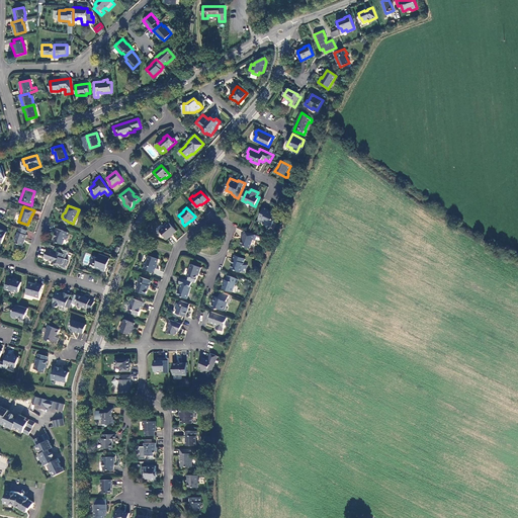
[(278,222),(280,217),(272,212),(268,210),(269,209),(264,207),(259,219),(263,220),(263,221),(267,223),(267,224),(272,226),(274,221),(278,222)]
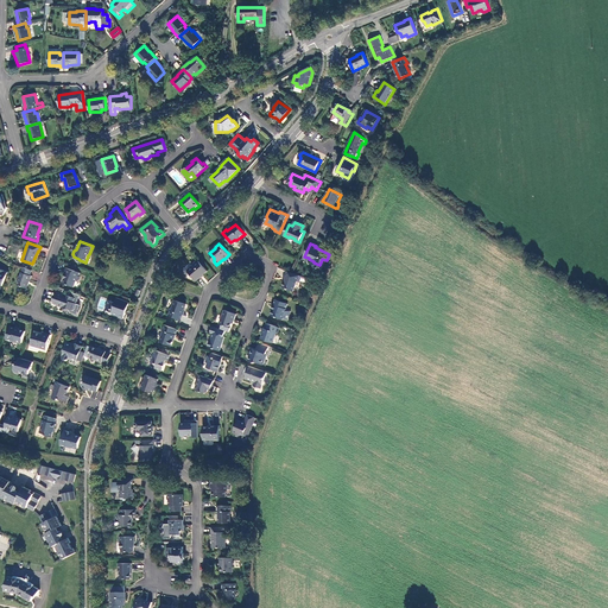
[(208,271),(198,261),(197,261),(194,264),(194,265),(188,271),(196,282),(208,271)]
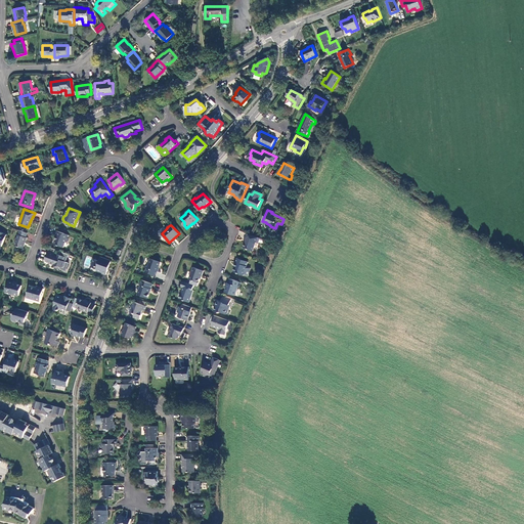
[(26,237),(28,233),(19,230),(14,246),(24,249),(27,237),(26,237)]
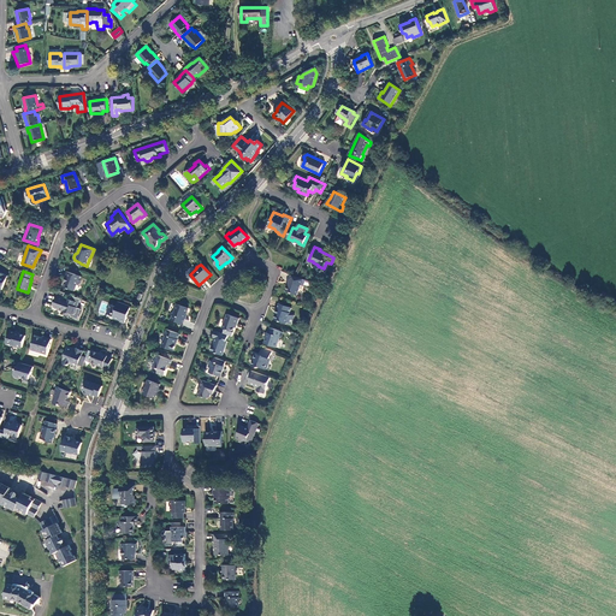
[(78,282),(80,280),(81,277),(67,272),(65,277),(66,278),(63,286),(75,291),(77,285),(78,282)]
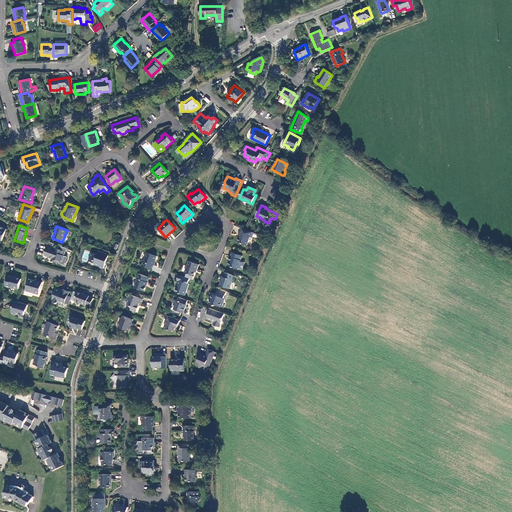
[(252,237),(254,233),(248,230),(245,229),(242,228),(240,233),(241,233),(238,241),(247,245),(250,237),(252,237)]
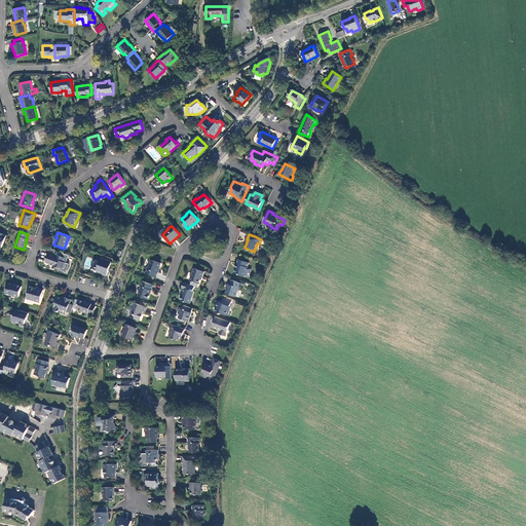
[(65,258),(49,253),(48,256),(47,255),(46,261),(46,263),(53,265),(54,268),(59,267),(60,268),(64,269),(65,268),(66,264),(66,263),(64,262),(65,258)]
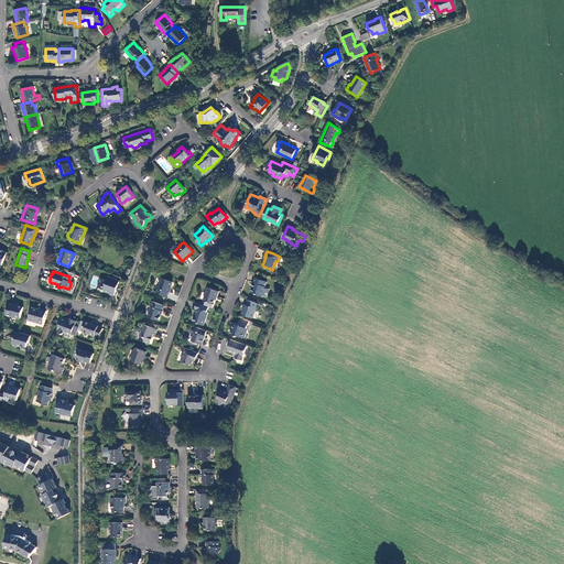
[(115,296),(120,281),(108,278),(107,282),(101,280),(99,286),(105,289),(104,290),(105,292),(109,293),(110,294),(115,296)]
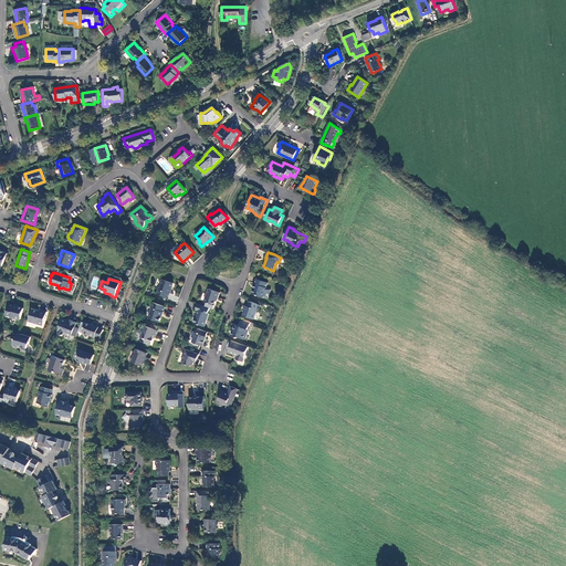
[(168,297),(174,283),(163,279),(159,289),(158,287),(156,293),(168,297)]
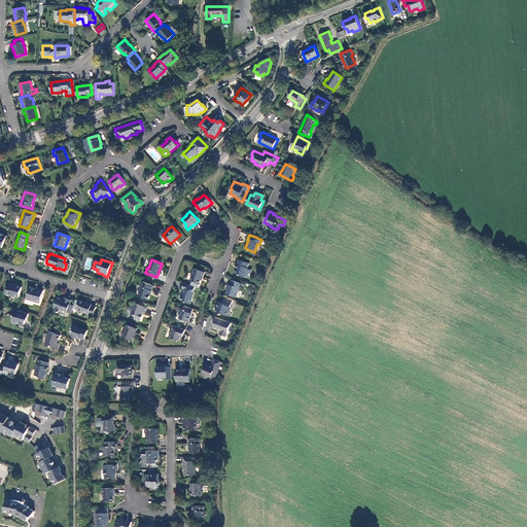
[(245,277),(246,276),(249,277),(252,270),(248,269),(249,264),(239,259),(237,265),(238,265),(235,273),(245,277)]
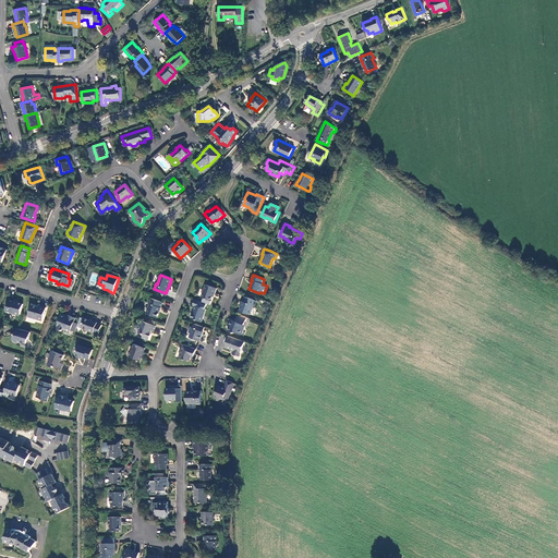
[(202,298),(204,298),(202,302),(207,304),(210,305),(211,301),(214,293),(215,294),(217,289),(206,284),(202,298)]
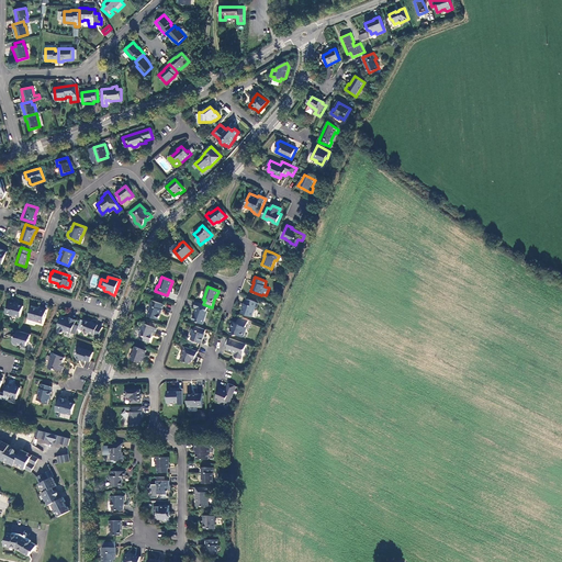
[(164,305),(152,300),(149,305),(152,306),(147,316),(158,319),(160,314),(161,310),(163,311),(164,305)]
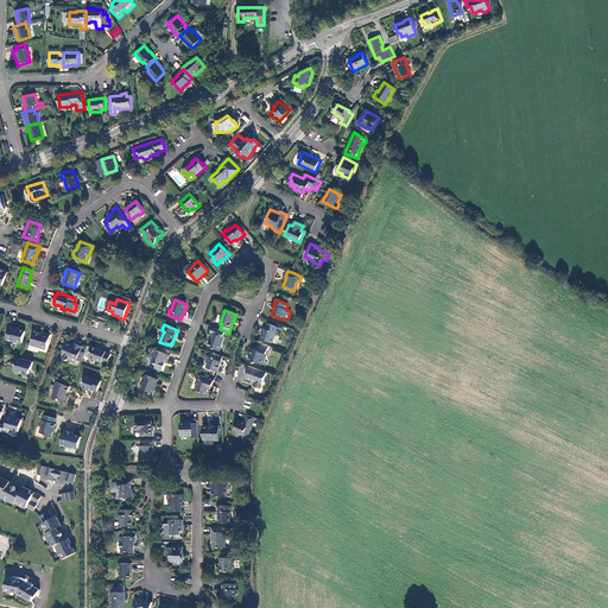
[(280,328),(267,324),(261,340),(272,343),(277,334),(278,334),(280,328)]
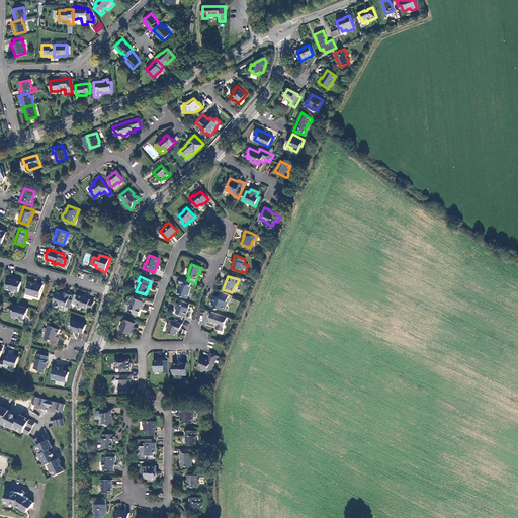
[(21,282),(8,278),(5,289),(10,290),(14,291),(15,291),(19,292),(21,282)]
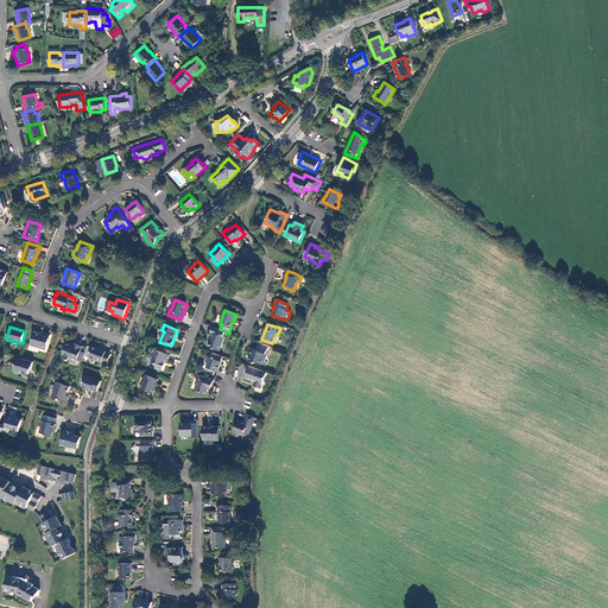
[(223,336),(226,331),(220,329),(213,327),(210,333),(211,333),(210,336),(211,339),(208,347),(220,350),(225,337),(223,336)]
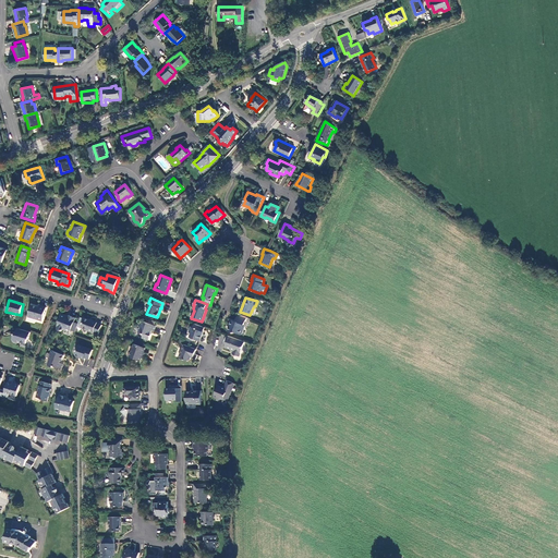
[(28,316),(43,320),(46,307),(39,305),(38,307),(32,305),(28,316)]
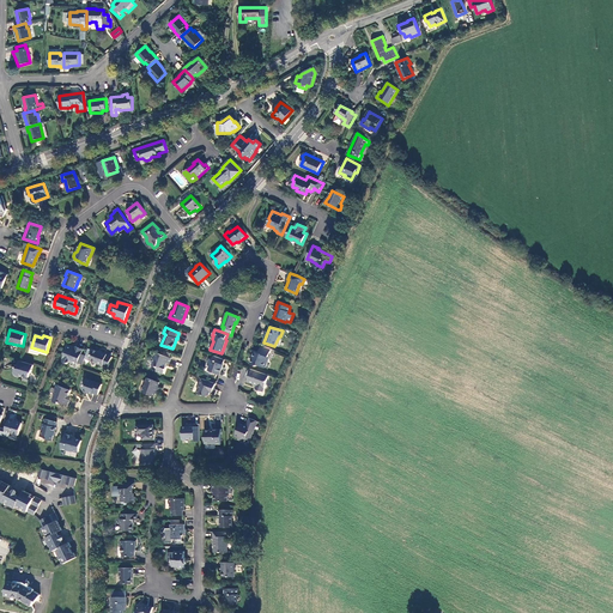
[(79,363),(83,364),(86,356),(83,353),(84,350),(76,346),(76,347),(72,346),(71,347),(67,346),(65,350),(66,352),(62,359),(64,362),(68,363),(70,362),(71,360),(77,363),(79,363)]
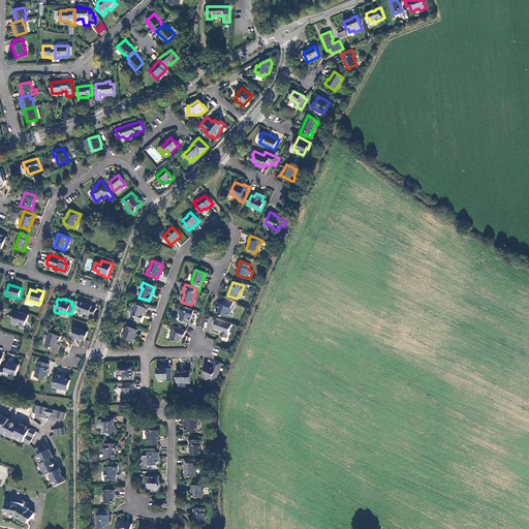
[(235,309),(237,303),(225,299),(223,304),(222,304),(220,308),(218,309),(216,314),(221,315),(222,315),(227,316),(229,312),(230,312),(232,308),(235,309)]
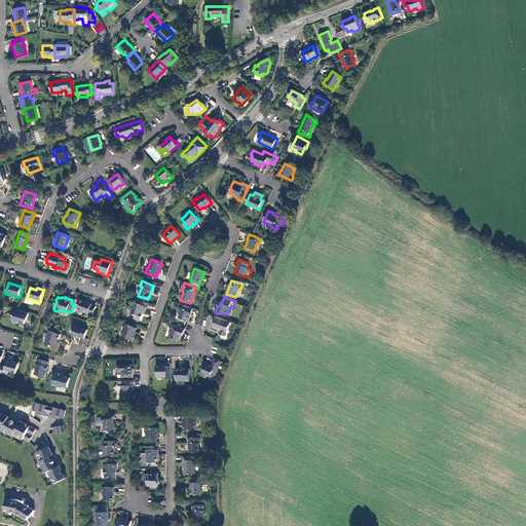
[(77,308),(94,314),(97,306),(91,304),(92,304),(87,302),(80,300),(77,308)]
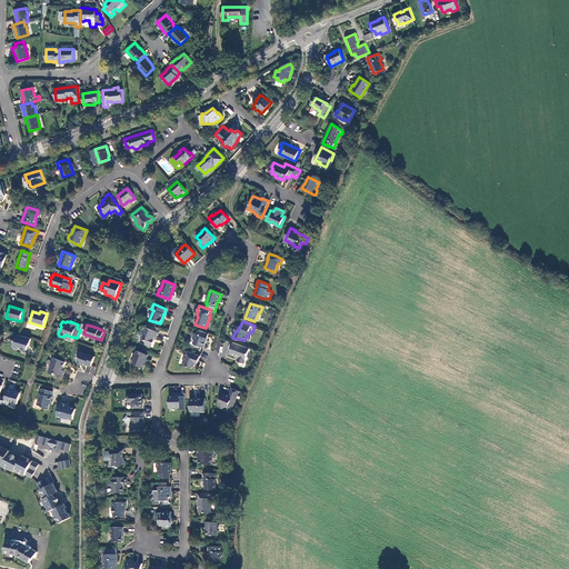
[(159,332),(145,327),(143,331),(143,333),(141,338),(146,340),(145,341),(146,341),(145,346),(151,348),(156,338),(157,338),(159,332)]
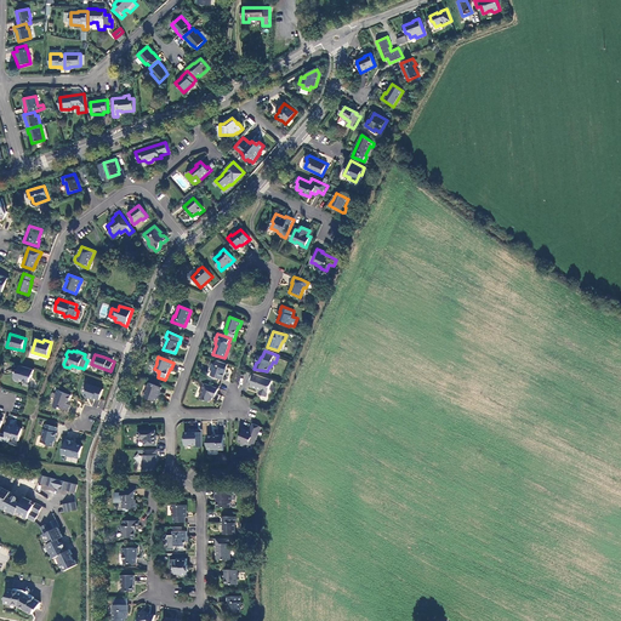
[(222,380),(228,365),(216,360),(210,381),(218,383),(220,379),(222,380)]
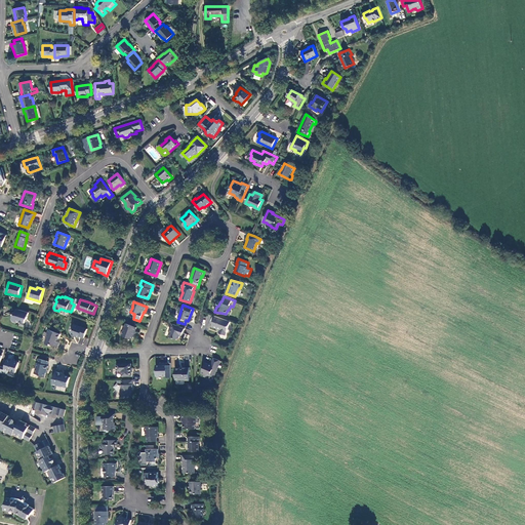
[(27,319),(29,313),(18,310),(16,309),(15,313),(14,313),(12,319),(13,322),(16,323),(18,322),(25,323),(26,320),(27,319)]
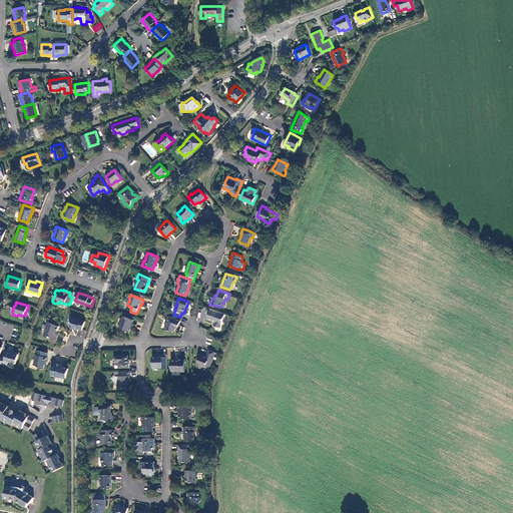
[(220,328),(224,315),(207,309),(205,315),(207,316),(206,319),(214,322),(213,326),(220,328)]
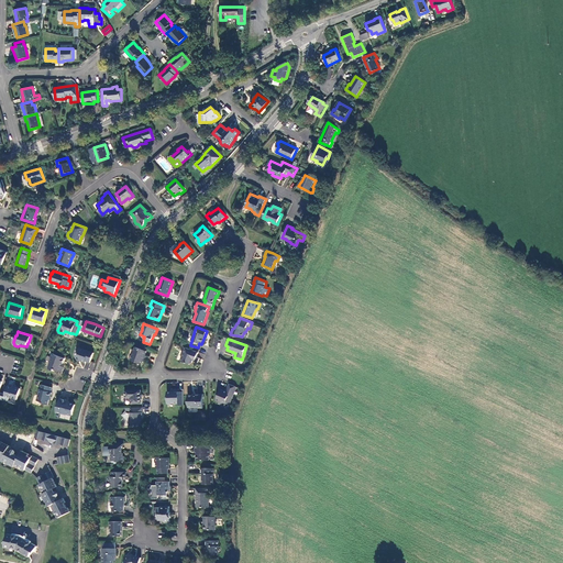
[(94,353),(79,348),(76,356),(78,359),(86,362),(86,361),(90,362),(94,353)]
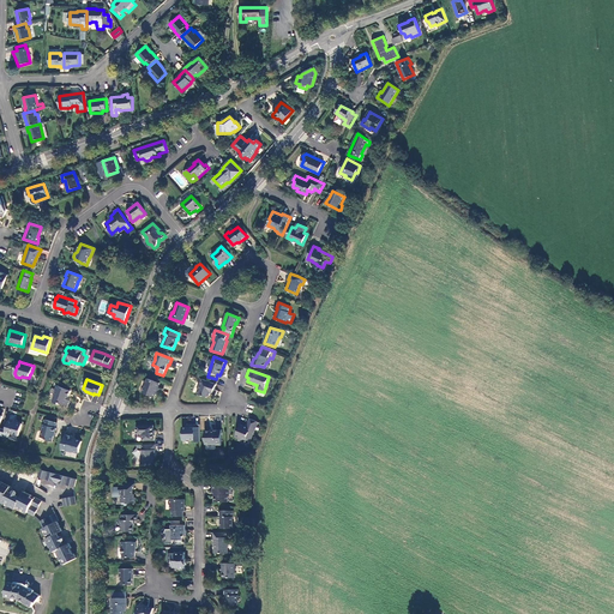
[(155,398),(160,384),(148,379),(146,381),(145,381),(144,385),(145,386),(143,393),(155,398)]
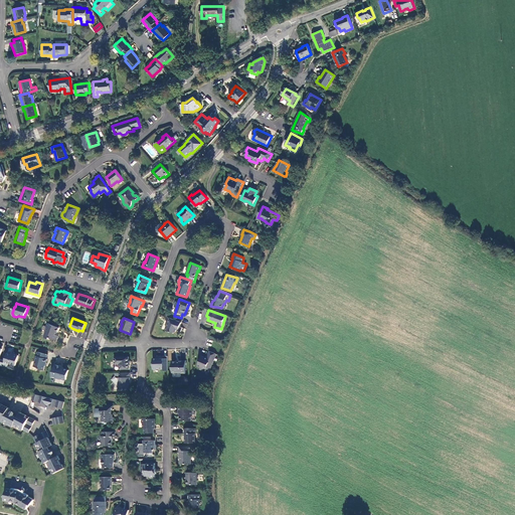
[(178,331),(181,323),(170,318),(165,331),(173,334),(176,333),(177,330),(178,331)]
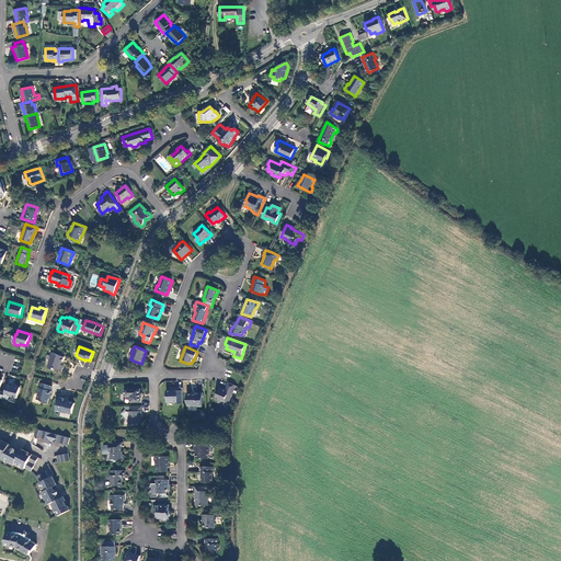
[(65,357),(52,353),(50,355),(52,357),(48,366),(49,368),(53,369),(54,368),(63,371),(64,366),(60,365),(61,363),(63,363),(65,357)]
